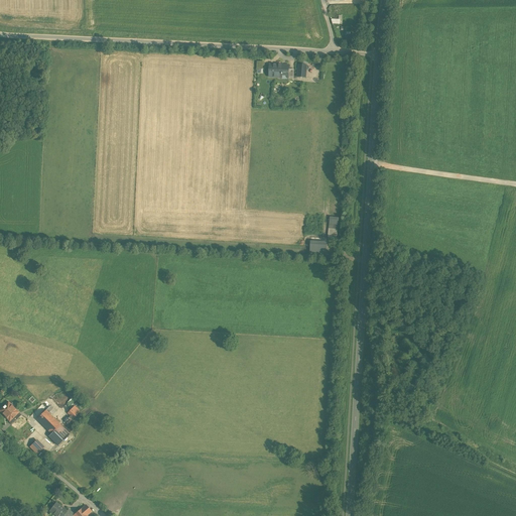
[(277,78),(278,66),(270,65),(269,77),(277,78)]
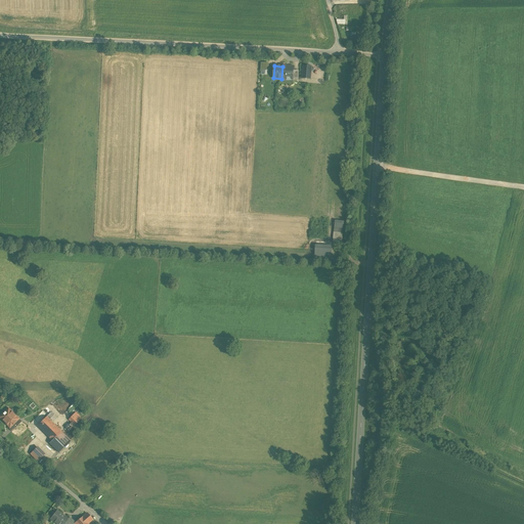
[(294,67),(282,67),(281,79),(287,79),(287,77),(293,77),(293,79),(294,70),(294,67)]
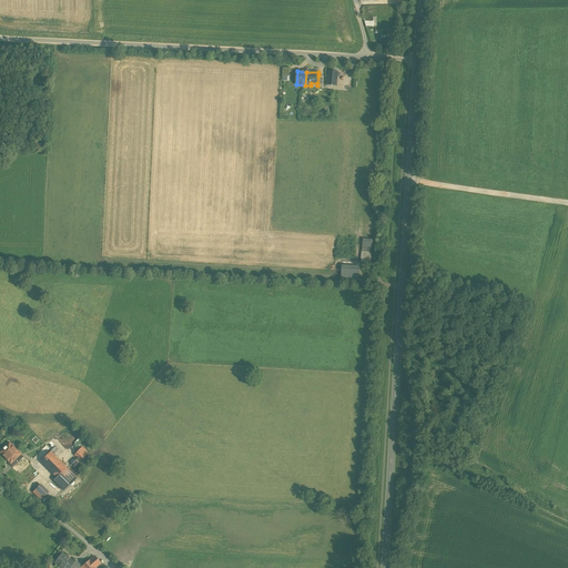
[(338,72),(330,72),(328,85),(336,85),(338,72)]
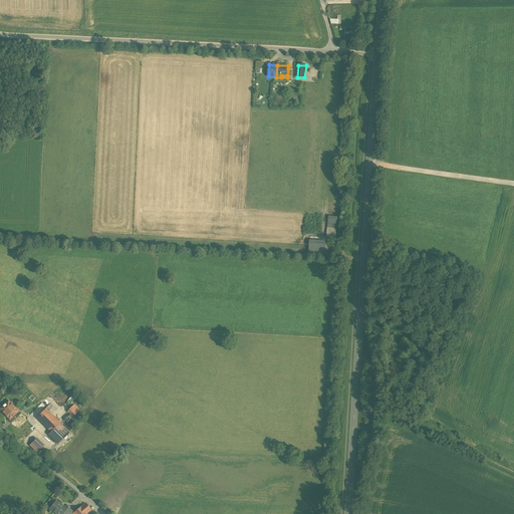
[(336,224),(328,223),(326,238),(335,238),(336,224)]
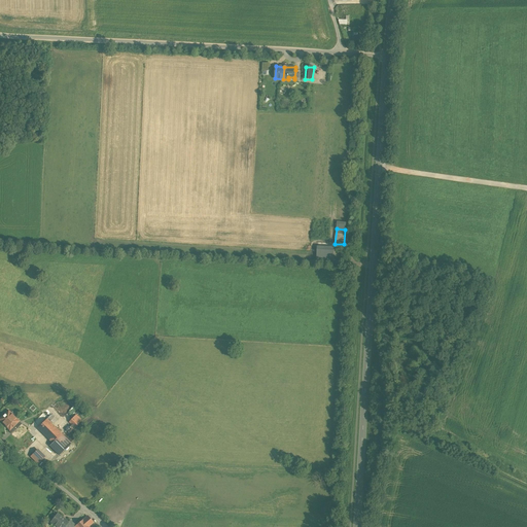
[(318,246),(317,261),(335,262),(336,246),(318,246)]
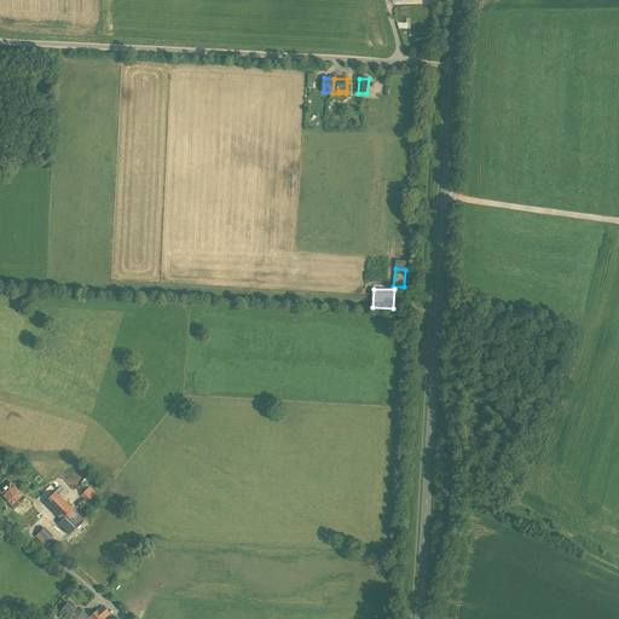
[(10,482),(0,491),(0,493),(11,505),(16,502),(18,504),(25,498),(10,482)]
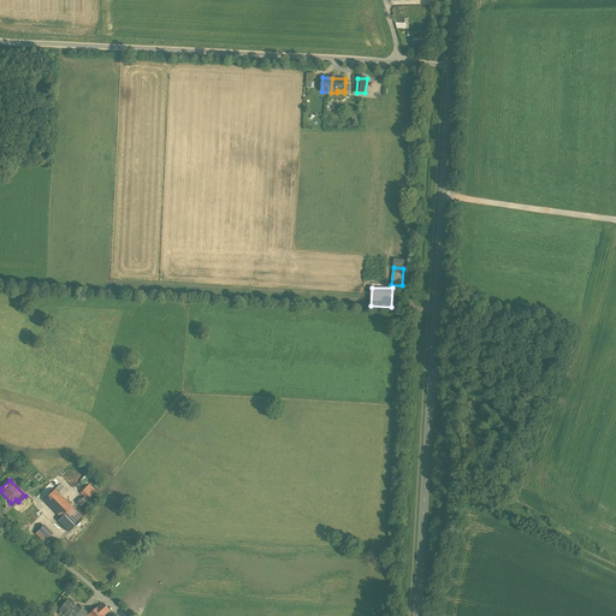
[(60,484),(43,501),(61,519),(58,521),(69,532),(83,519),(61,497),(67,491),(60,484)]
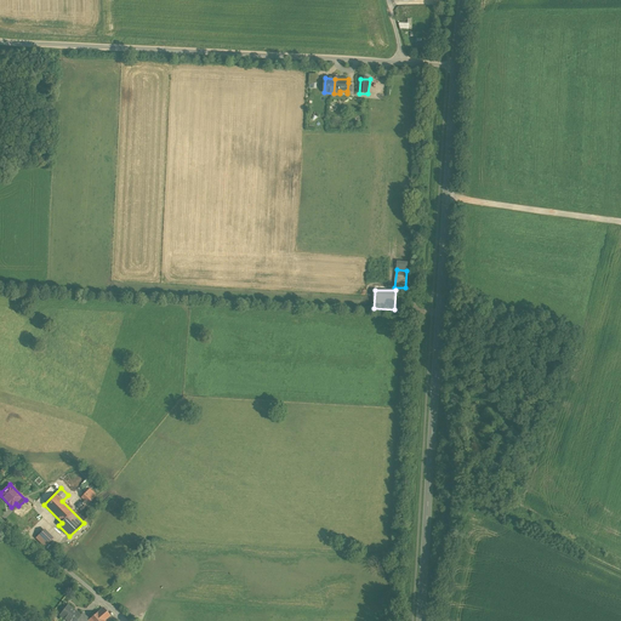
[(90,489),(81,497),(85,501),(78,507),(81,511),(96,495),(90,489)]
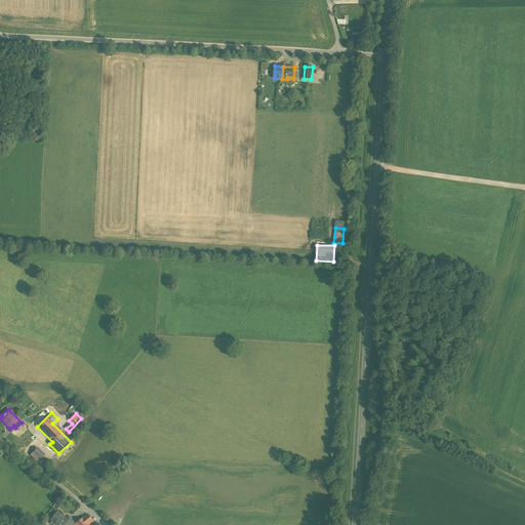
[(34,435),(22,422),(15,428),(14,430),(19,435),(17,437),(25,444),(34,435)]
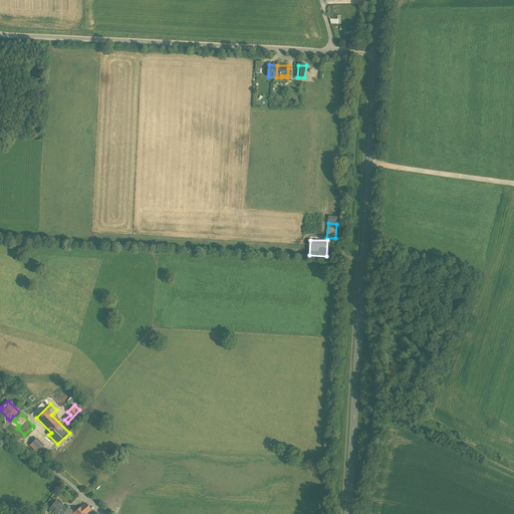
[(42,448),(34,440),(29,445),(37,453),(42,448)]
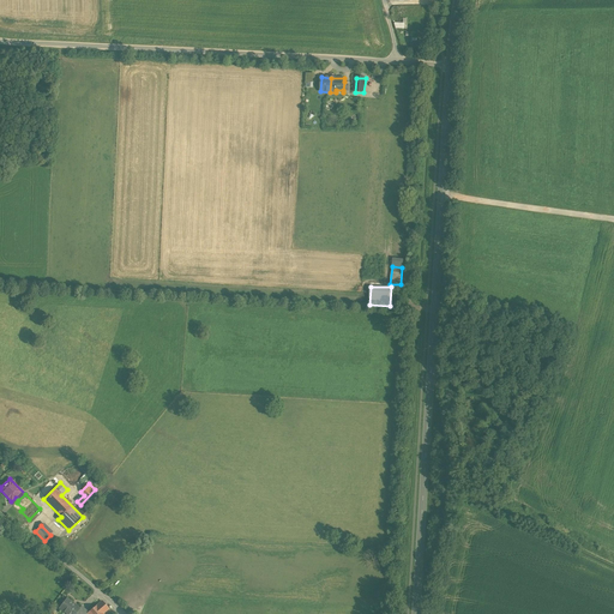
[(66,599),(59,608),(66,613),(86,613),(89,612),(82,606),(79,608),(66,599)]
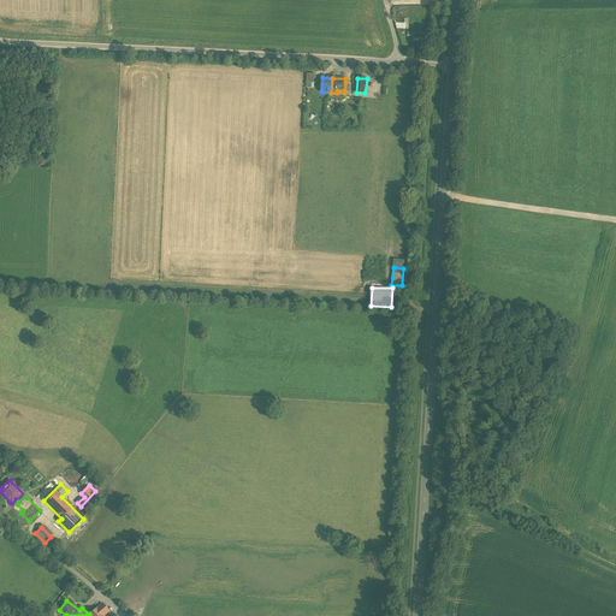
[(96,608),(104,615),(108,611),(102,603),(96,608)]
